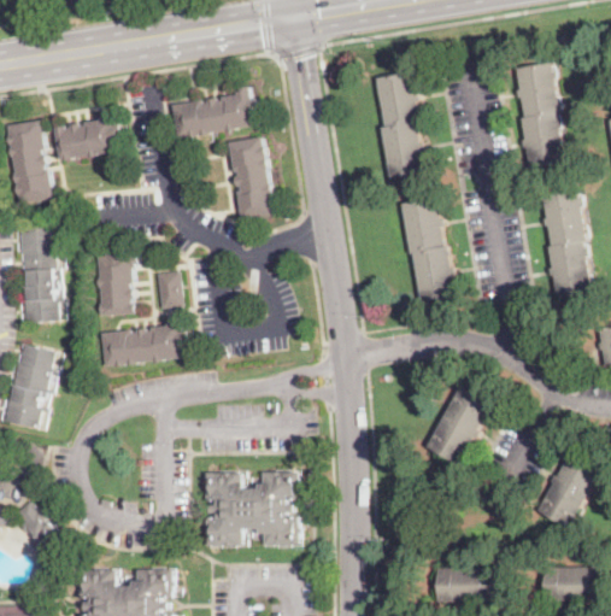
[(553,81),(558,115),(556,115),(563,164),(529,169),(526,147),(522,147),(522,146),(521,141),(524,140),(521,119),(524,118),(521,98),(517,99),(516,91),(520,91),(516,69),(550,63),(553,81)]
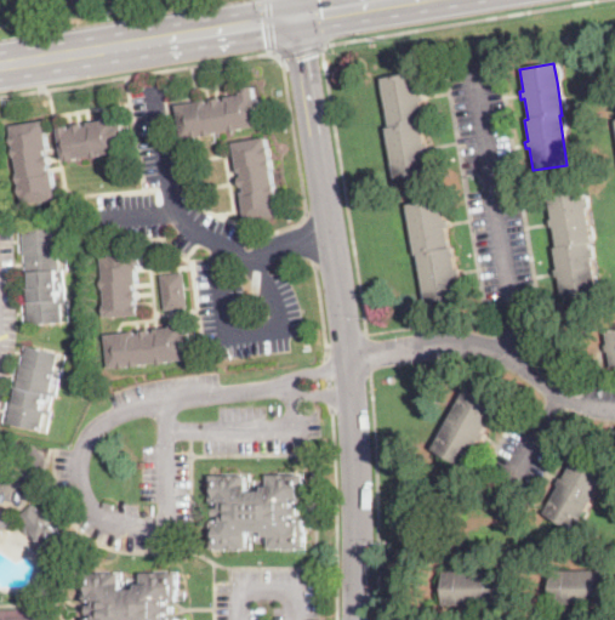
[(413,74),(416,95),(420,95),(421,102),(417,102),(421,124),(419,124),(422,146),(426,144),(427,152),(423,153),(427,174),(392,180),(385,136),(383,129),(387,129),(379,79),(413,74)]
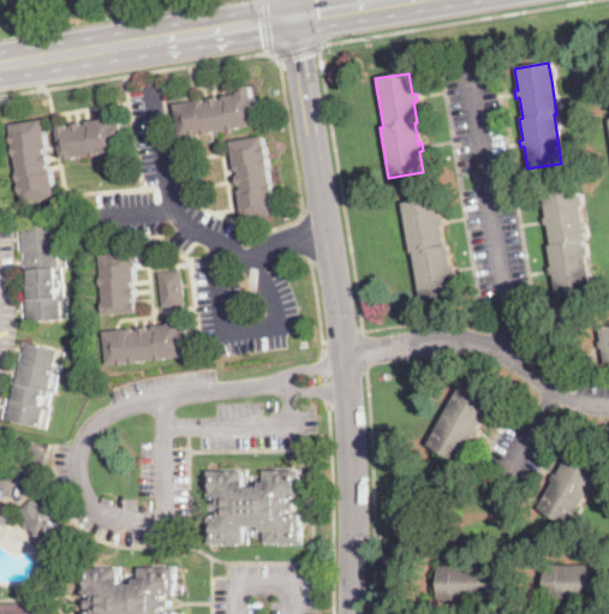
[(248,87),(249,100),(255,99),(257,109),(254,109),(255,118),(252,118),(254,125),(233,129),(233,130),(224,131),(224,130),(208,132),(208,135),(198,136),(198,135),(196,135),(196,136),(186,138),(185,137),(177,138),(172,106),(201,101),(201,103),(203,103),(207,103),(206,100),(215,99),(215,101),(221,101),(220,97),(236,95),(236,93),(239,91),(238,89),(248,87)]
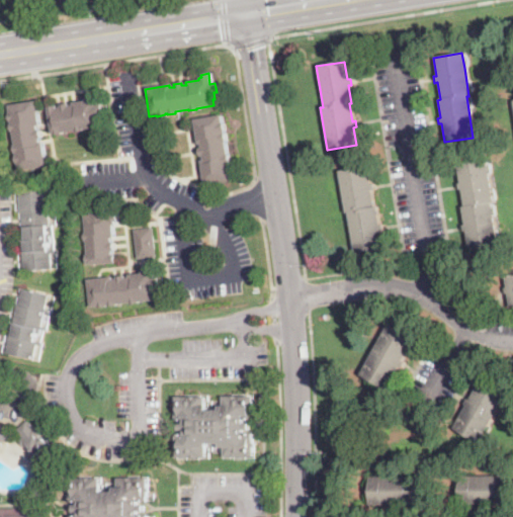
[(93,95),(94,105),(99,104),(100,113),(98,113),(99,120),(97,120),(98,127),(81,130),(81,131),(74,133),(73,132),(60,134),(60,135),(55,135),(52,136),(52,135),(50,136),(46,108),(54,106),(54,108),(58,108),(58,106),(66,104),(66,106),(71,105),(70,103),(83,101),(82,99),(86,98),(85,96),(93,95)]
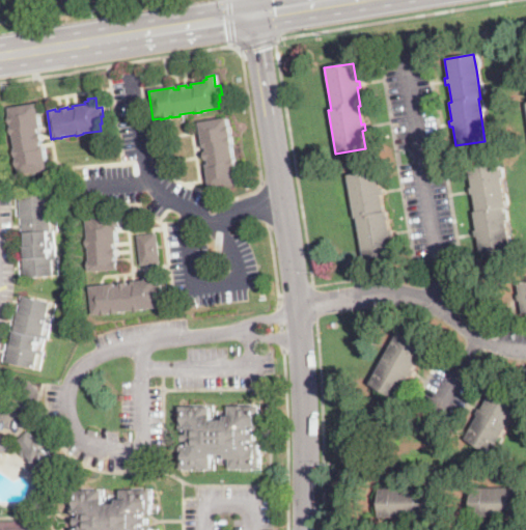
[(36,117),(38,129),(38,130),(35,130),(36,134),(38,134),(39,142),(37,142),(38,146),(40,146),(45,171),(17,176),(16,168),(15,168),(12,160),(14,160),(14,158),(12,158),(11,149),(12,149),(10,136),(8,136),(7,128),(8,127),(8,124),(6,124),(5,116),(7,116),(5,109),(34,104),(36,117)]
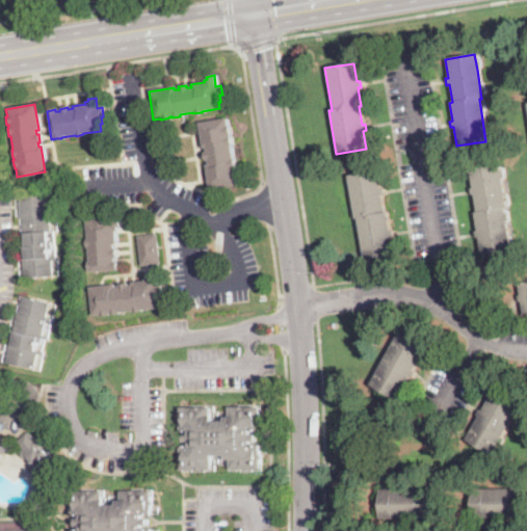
[(225,120),(226,127),(227,127),(229,135),(228,135),(228,137),(229,137),(230,145),(232,159),(233,169),(236,186),(208,191),(204,165),(206,165),(206,161),(203,161),(202,153),(204,153),(204,149),(201,149),(196,123),(225,120)]
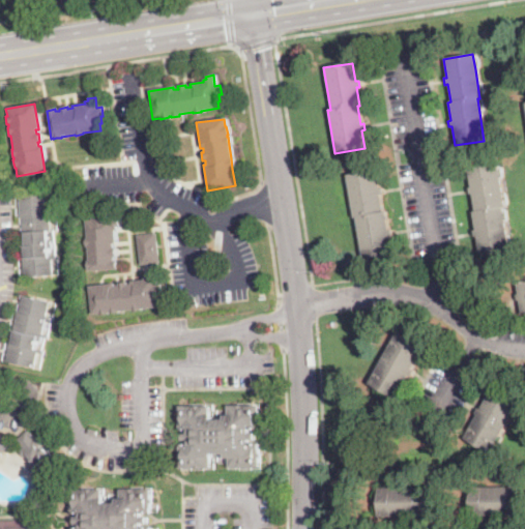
[(501,194),(502,205),(503,207),(500,208),(507,250),(477,255),(474,238),(472,238),(470,232),(473,231),(470,212),(473,212),(470,195),(467,195),(466,188),(469,188),(466,169),(496,165),(501,194)]
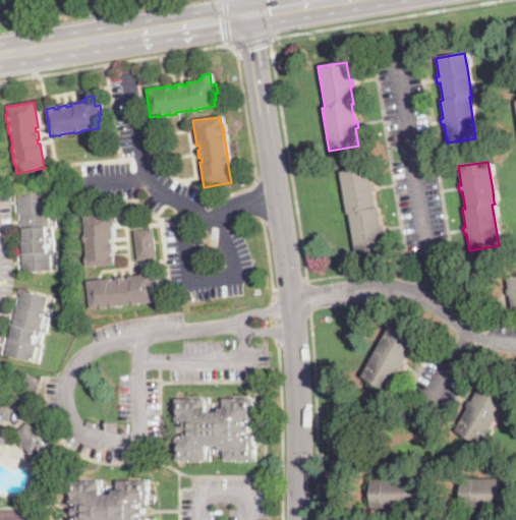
[(368,173),(370,185),(374,185),(375,191),(371,191),(375,209),(378,209),(381,227),(383,227),(384,232),(382,233),(384,251),(355,255),(348,215),(345,215),(339,172),(367,168),(368,173)]
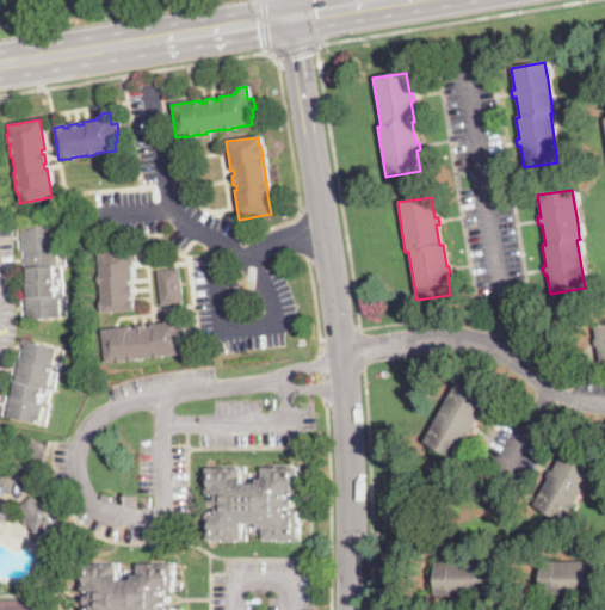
[(53,228),(53,244),(60,244),(59,250),(53,250),(54,267),(51,267),(51,279),(55,279),(55,283),(56,283),(56,287),(51,288),(53,297),(62,297),(62,301),(56,301),(56,319),(23,321),(22,299),(25,297),(24,284),(26,283),(25,269),(22,269),(20,252),(18,252),(18,250),(19,250),(18,228),(51,226),(53,228)]
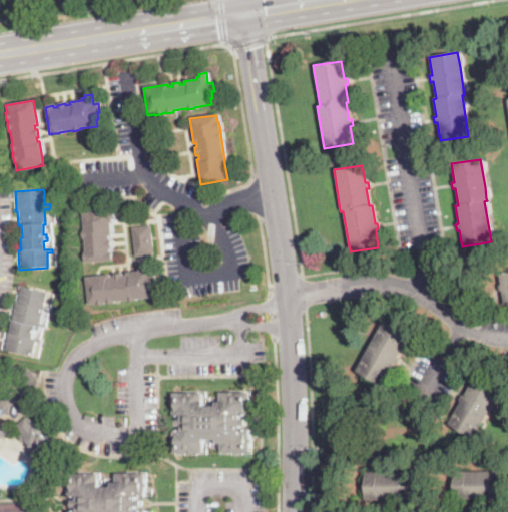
[(103,208),(103,212),(114,211),(114,219),(111,219),(112,222),(110,222),(111,236),(108,236),(108,240),(110,240),(110,248),(109,248),(109,253),(111,252),(111,262),(84,264),(84,262),(83,262),(82,252),(84,252),(83,238),(81,238),(81,230),(82,230),(81,213),(88,213),(87,211),(94,210),(93,208),(103,207),(103,208)]
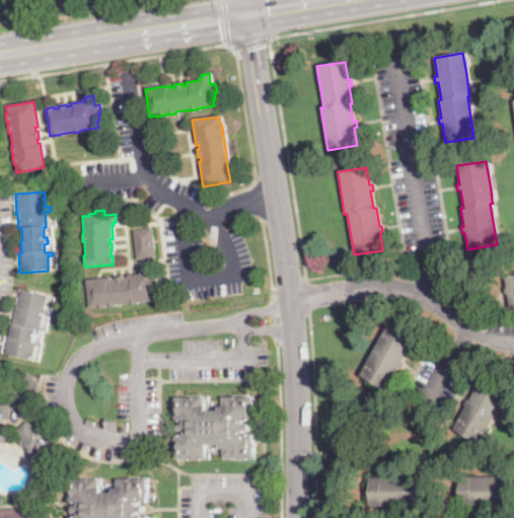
[(136,256),(134,257),(133,257),(131,229),(145,228),(148,228),(151,255),(136,256)]
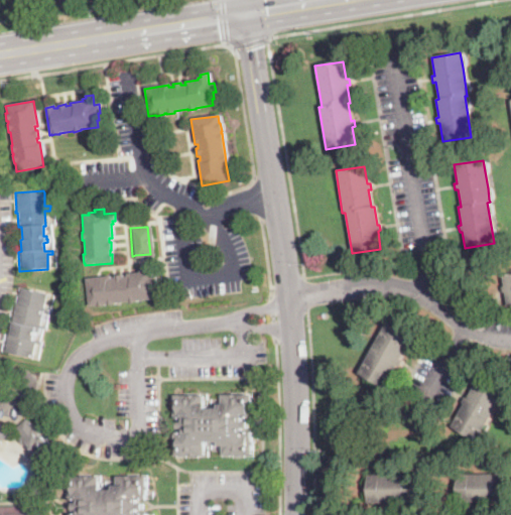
[(149,275),(150,277),(154,277),(155,286),(153,286),(154,292),(152,292),(152,299),(136,301),(136,302),(127,303),(127,302),(114,304),(114,305),(107,306),(106,306),(106,304),(104,305),(104,306),(96,307),(96,306),(88,306),(87,296),(85,279),(109,276),(109,279),(113,278),(113,275),(122,274),(122,277),(125,277),(125,274),(138,273),(138,271),(141,270),(141,268),(149,267),(149,275)]
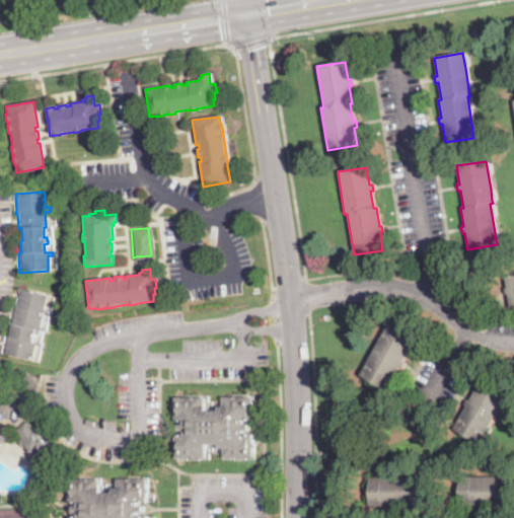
[(513,306),(509,307),(507,295),(504,295),(503,289),(506,289),(504,279),(513,277),(513,306)]
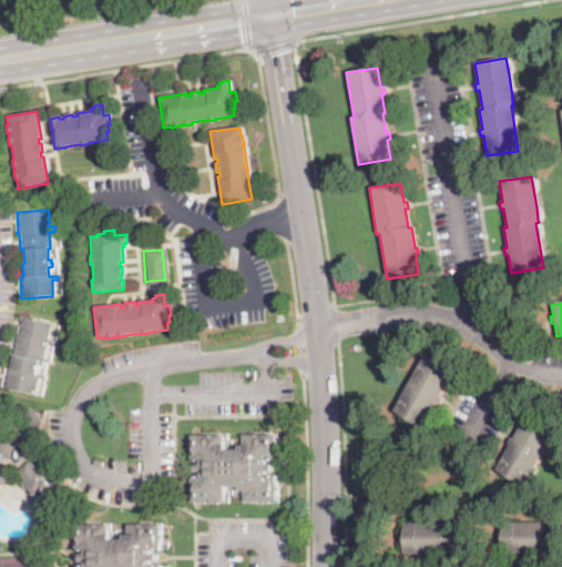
[(48,327),(46,340),(51,341),(50,343),(44,342),(41,358),(48,360),(47,363),(41,362),(40,367),(36,366),(33,375),(43,377),(42,380),(37,378),(32,395),(2,388),(7,368),(10,370),(12,356),(10,356),(14,336),(12,336),(13,335),(13,333),(17,334),(20,319),(49,324),(48,327)]
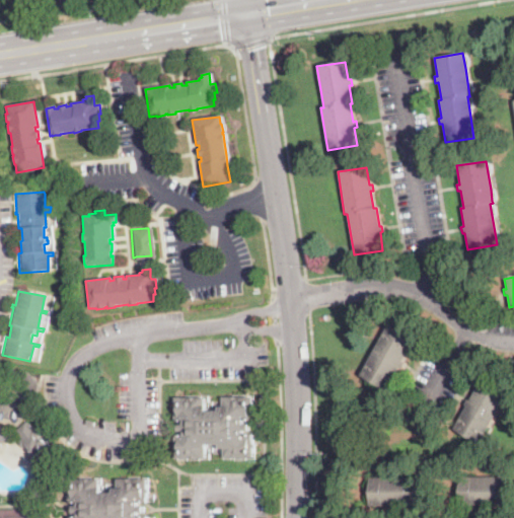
[(401,365),(399,368),(399,369),(397,368),(384,391),(358,376),(384,330),(387,325),(414,340),(400,363),(402,364),(401,365)]
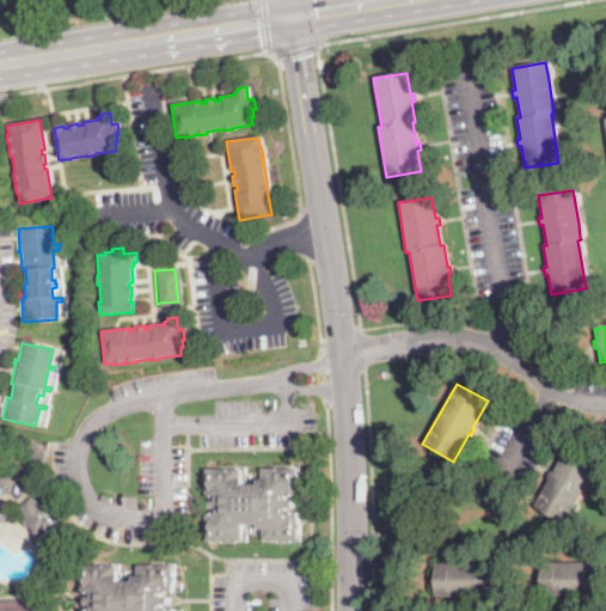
[(595,470),(592,476),(563,525),(532,507),(549,480),(545,478),(549,471),(552,474),(568,446),(598,464),(595,470)]
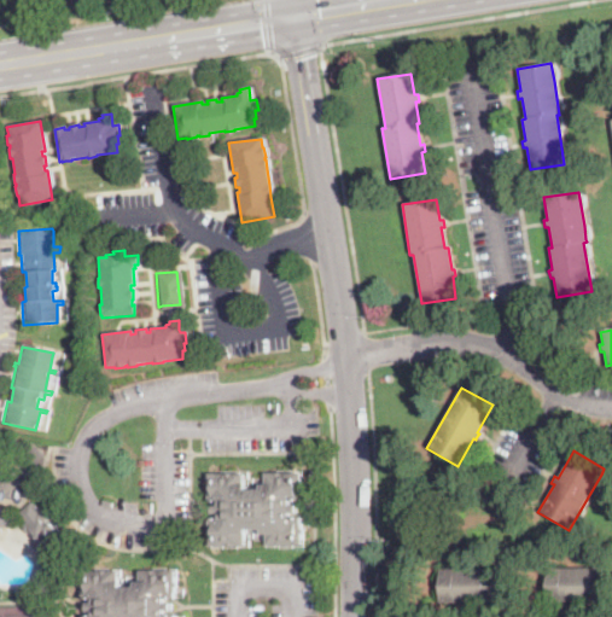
[(298,473),(298,485),(301,485),(301,490),(299,490),(299,501),(287,501),(287,506),(295,506),(295,514),(289,514),(289,518),(298,518),(298,530),(301,530),(301,534),(299,534),(299,546),(263,547),(263,535),(260,535),(260,530),(245,530),(245,536),(242,536),(242,547),(207,547),(207,536),(204,536),(204,531),(205,531),(205,519),(217,519),(217,516),(210,516),(210,507),(217,507),(217,502),(205,502),(205,490),(204,490),(204,487),(205,487),(205,473),(242,473),(242,484),(244,484),(244,492),(258,492),(258,485),(262,485),(262,473),(298,473)]
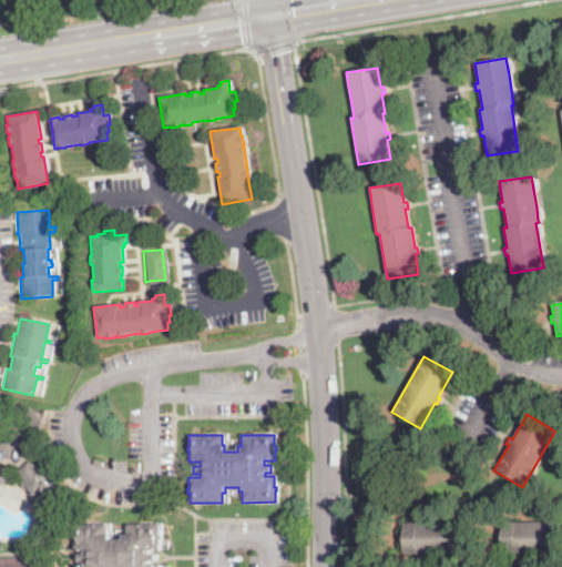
[(26,462),(32,469),(36,467),(60,498),(42,514),(18,485),(21,482),(13,472),(26,462)]
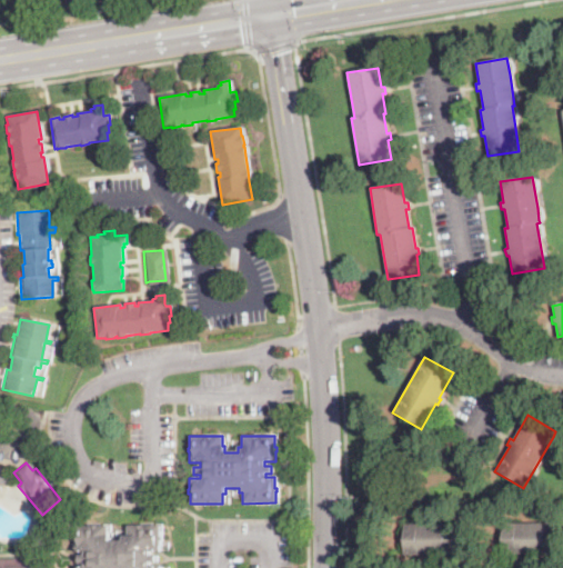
[(403,555),(402,525),(458,524),(459,555),(403,555)]
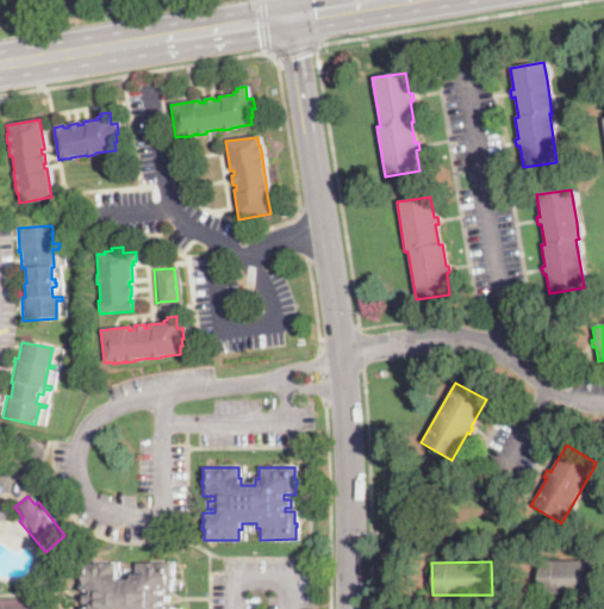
[(539,595),(537,595),(537,561),(597,561),(597,595),(539,595)]
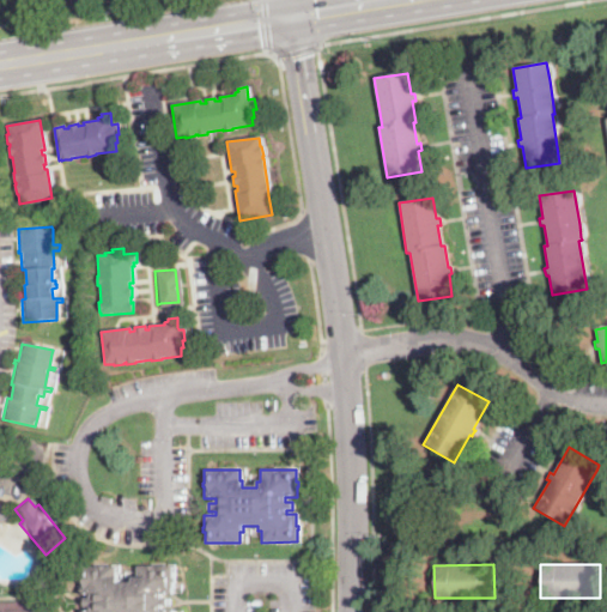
[(171,567),(171,580),(173,580),(173,582),(171,582),(171,594),(161,594),(161,598),(168,598),(168,607),(161,607),(161,611),(171,611),(91,611),(91,607),(83,607),(83,599),(89,599),(89,595),(78,595),(78,583),(78,579),(78,567),(115,567),(115,579),(117,579),(117,583),(133,583),(133,579),(135,579),(135,567),(171,567)]
